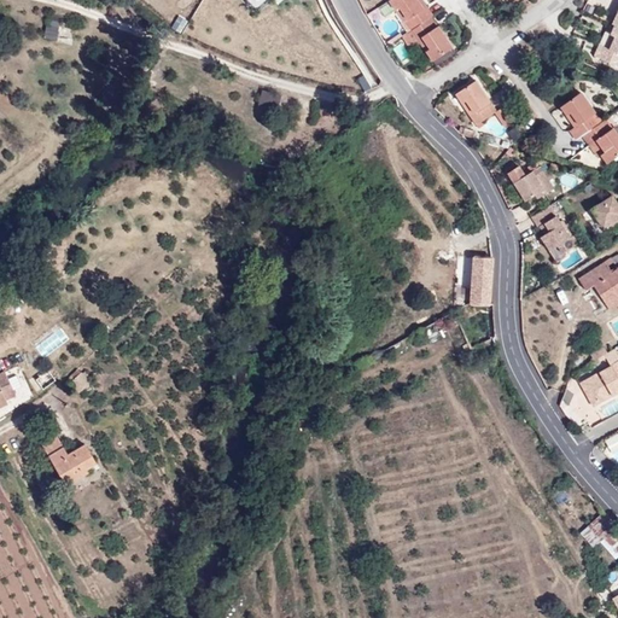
[(432,17),(433,15),(423,0),(420,0),(419,1),(418,0),(390,0),(410,31),(412,30),(432,17)]
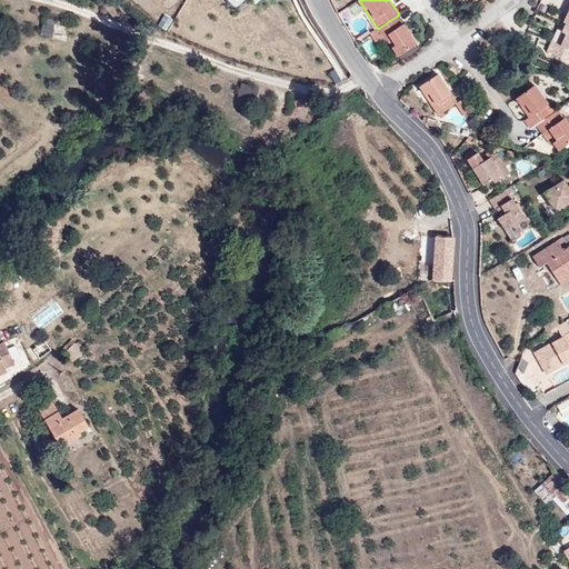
[(417,45),(398,16),(379,28),(398,57),(417,45)]
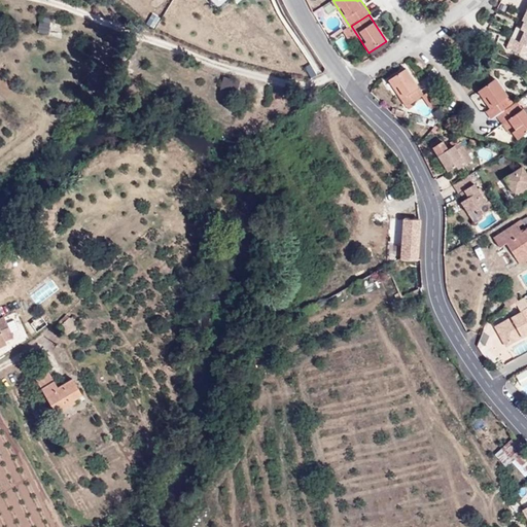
[(48,34),(51,19),(41,16),(38,31),(48,34)]
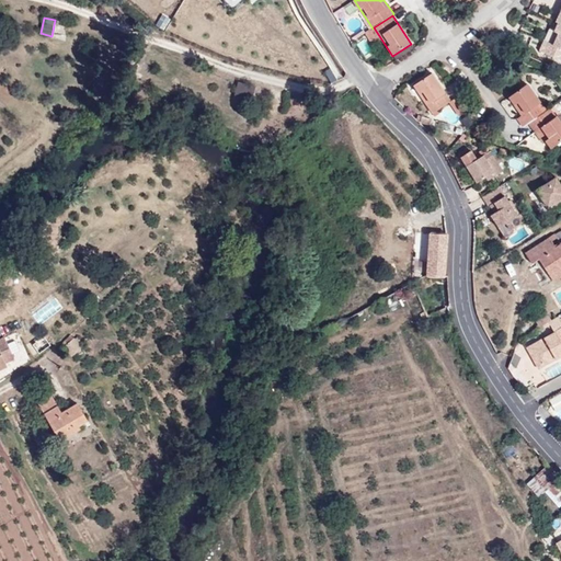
[(560,60),(560,23),(559,23),(549,43),(545,39),(539,50),(560,60)]
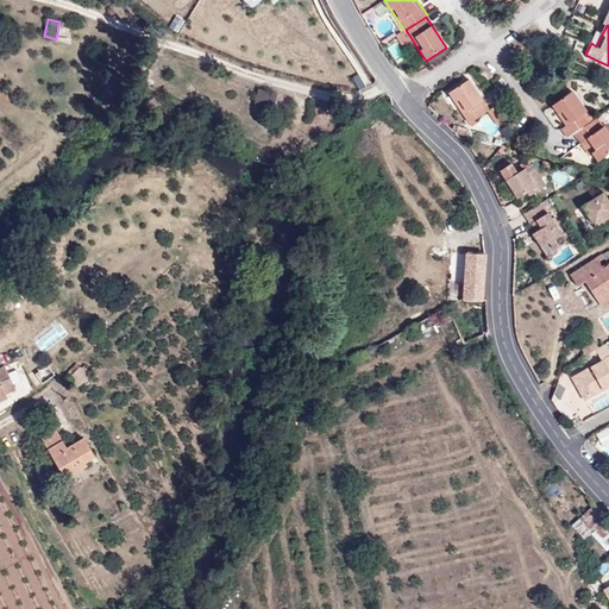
[(470,123),(485,112),(475,95),(478,93),(469,79),(449,93),(470,123)]
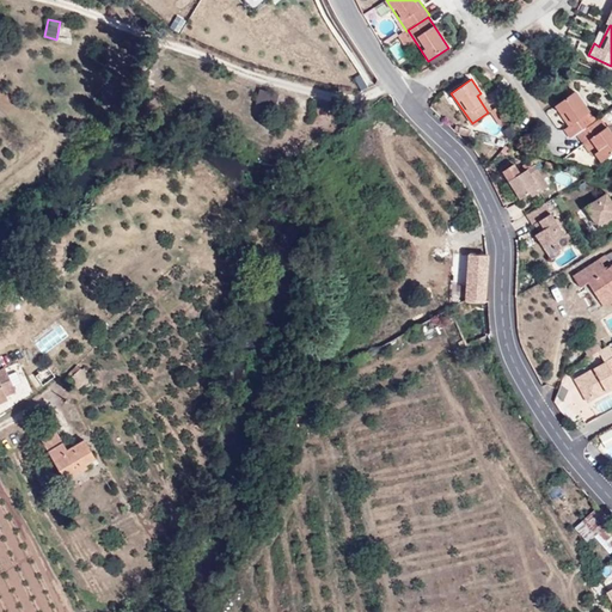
[(275,109),(279,93),(261,89),(256,104),(275,109)]
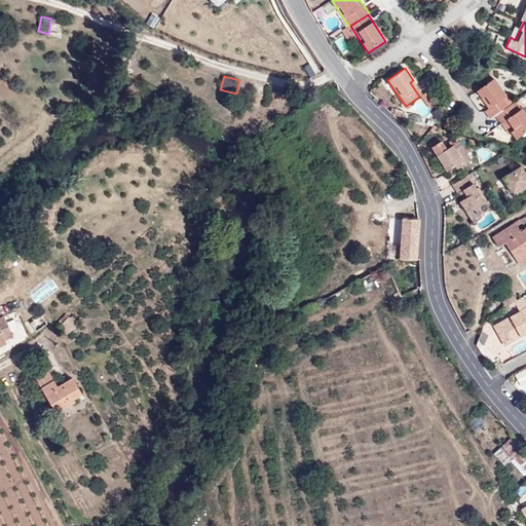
[(495,78),(485,84),(477,90),(489,108),(485,111),(490,119),(495,116),(513,103),(495,78)]
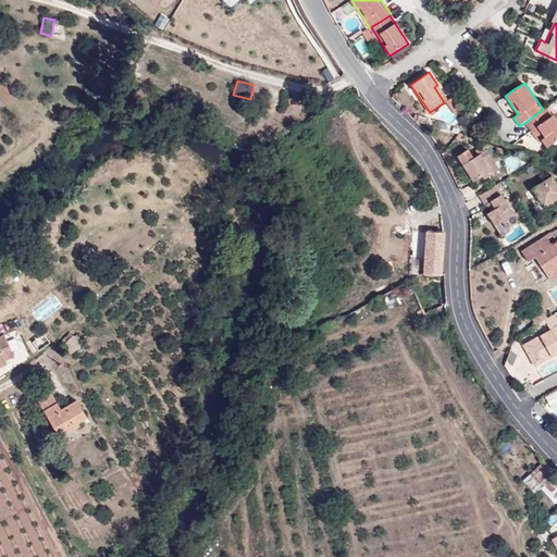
[(434,87),(444,102),(448,100),(437,85),(434,87)]
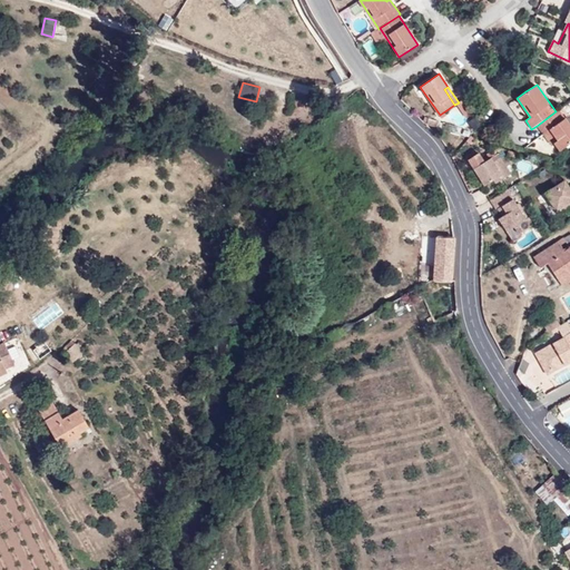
[(569,143),(569,124),(559,109),(556,111),(537,126),(543,134),(547,130),(554,143),(560,150),(569,143)]
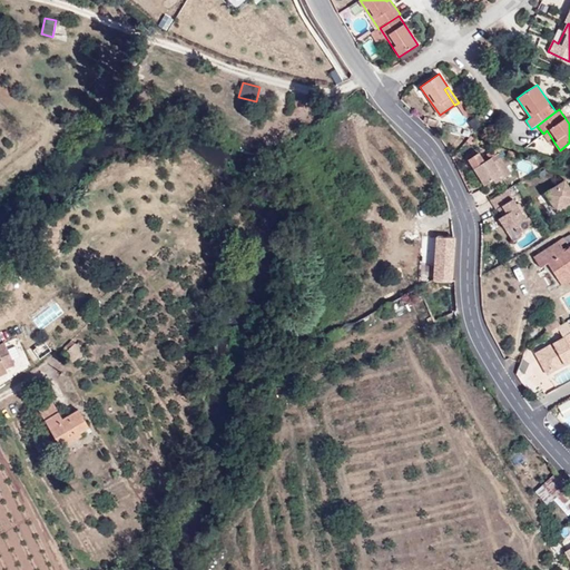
[(547,130),(543,134),(551,145),(554,143),(547,130)]
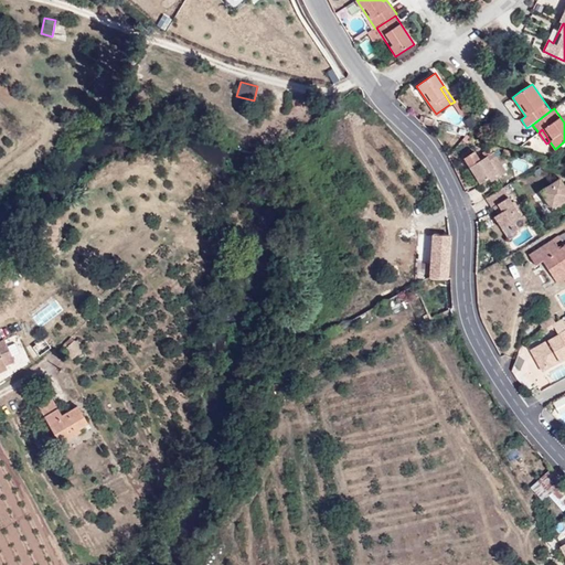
[(481,182),(490,178),(497,173),(499,177),(507,172),(497,156),(490,160),(488,156),(480,159),(476,151),(466,158),(481,182)]
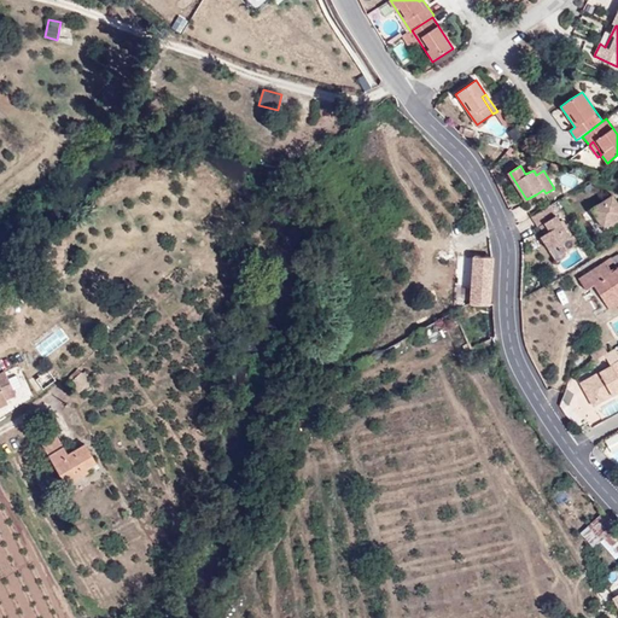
[(617,219),(617,203),(613,196),(592,209),(604,228),(608,225),(617,219)]
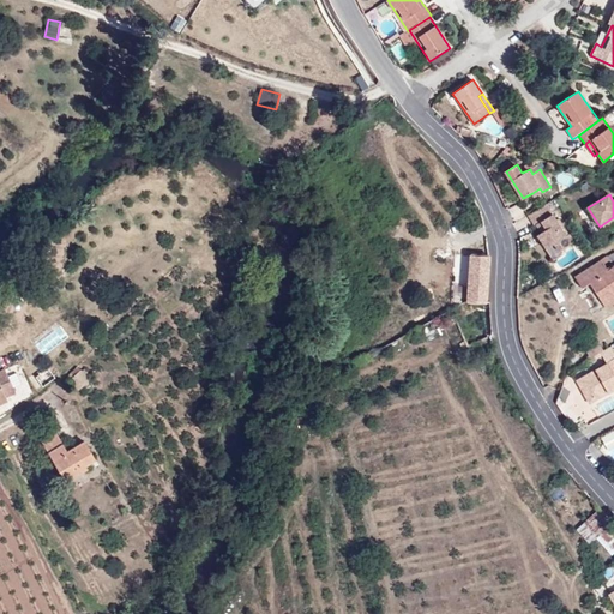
[(547,203),(528,215),(535,226),(537,223),(542,232),(540,233),(543,238),(541,239),(547,250),(555,244),(560,251),(572,244),(547,203)]
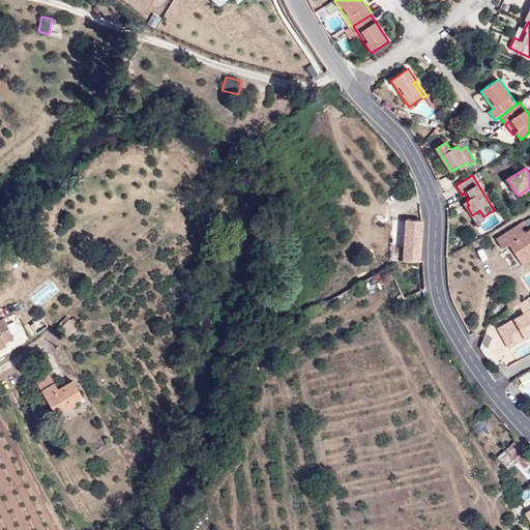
[(486,219),(483,216),(479,210),(472,215),(478,225),(486,219)]
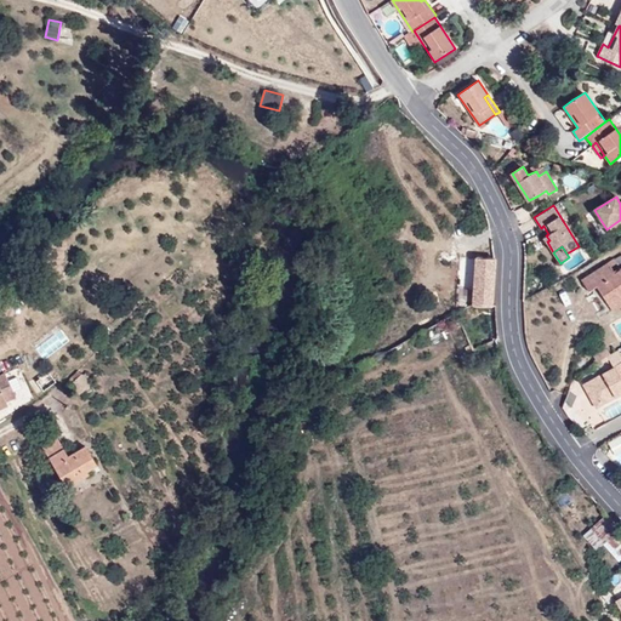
[(493,305),(495,258),(477,257),(473,305),(493,306),(493,305)]
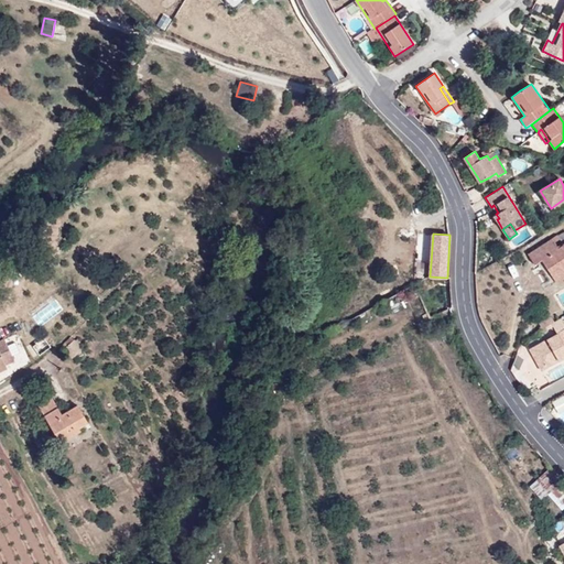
[(553,277),(563,270),(563,242),(563,243),(559,248),(555,241),(553,238),(528,253),(534,264),(542,260),(553,277)]
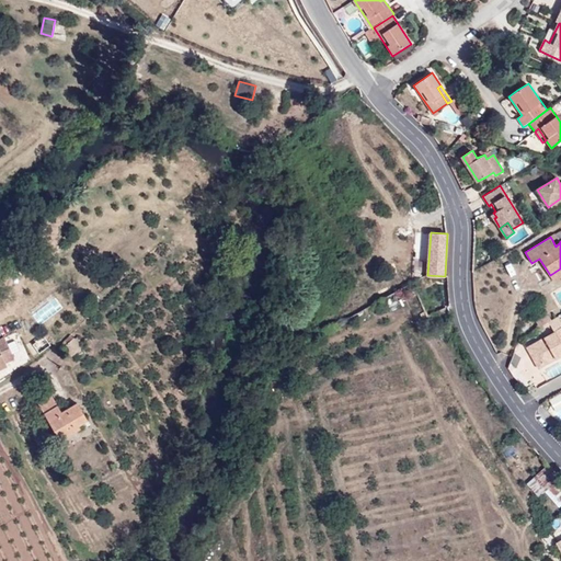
[(560,275),(560,268),(550,275),(553,281),(560,275)]
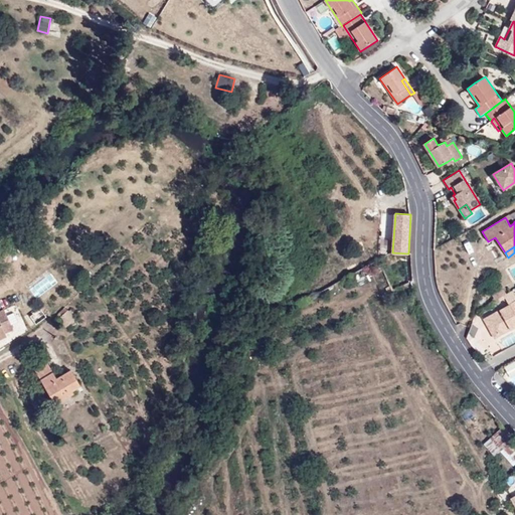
[(37,297),(59,282),(53,273),(31,288),(37,297)]
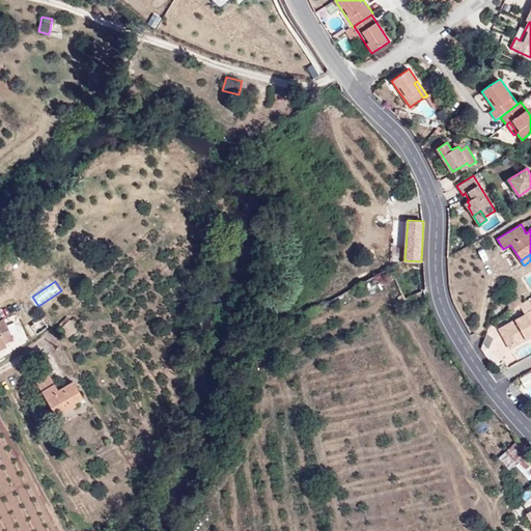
[(509,305),(511,309),(523,303),(520,299),(509,305)]
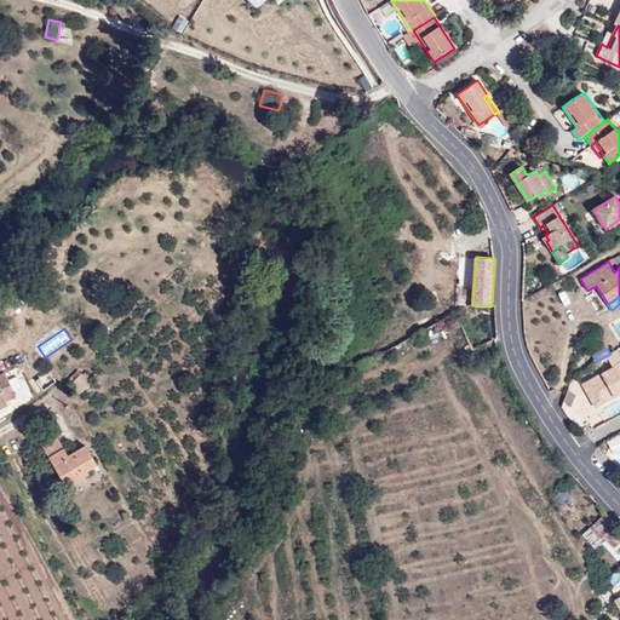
[(619,362),(584,384),(597,407),(619,392),(619,362)]
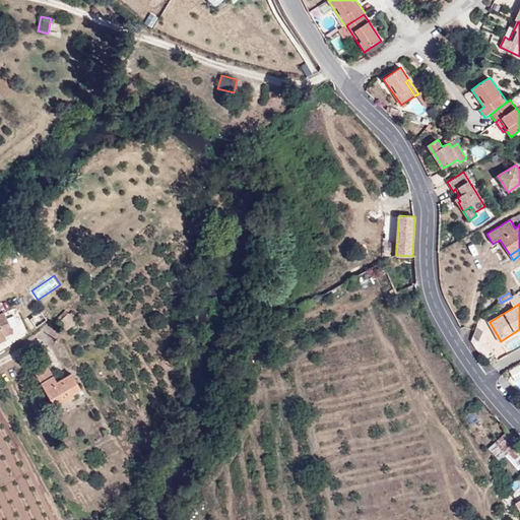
[(57,324),(59,322),(68,313),(66,311),(55,322),(57,324)]
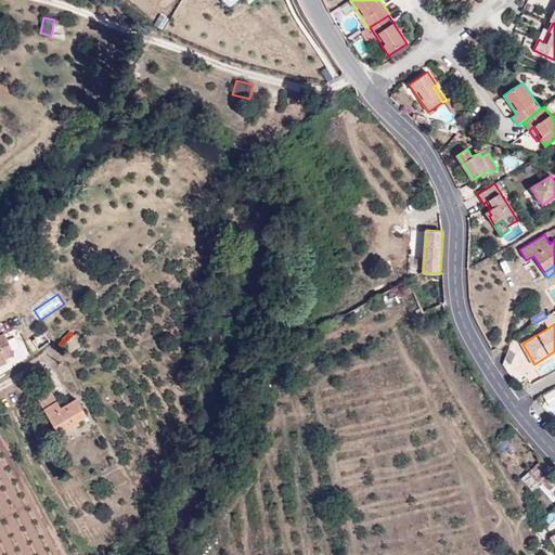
[(74,335),(80,343),(82,339),(77,333),(74,335)]
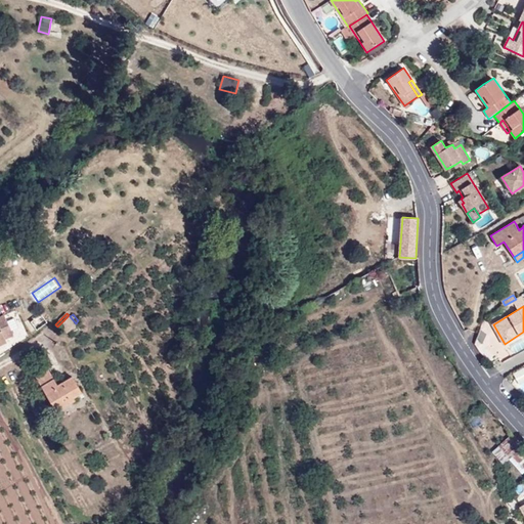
[(4,315),(1,317),(0,317),(0,344),(7,342),(6,339),(13,335),(4,315)]
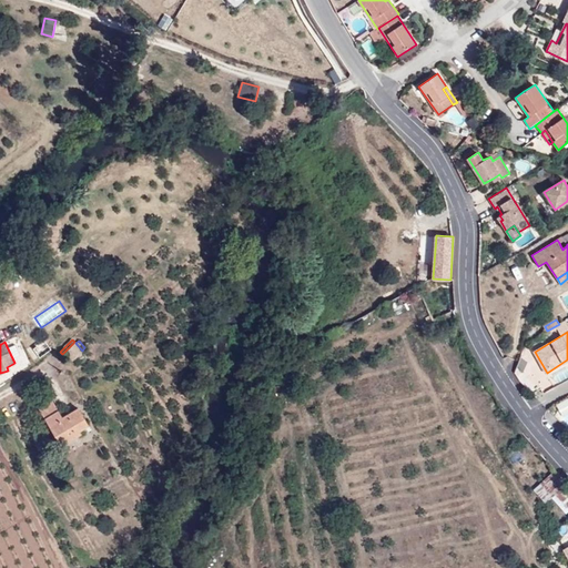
[(74,342),(64,352),(72,359),(82,351),(75,343),(74,342)]
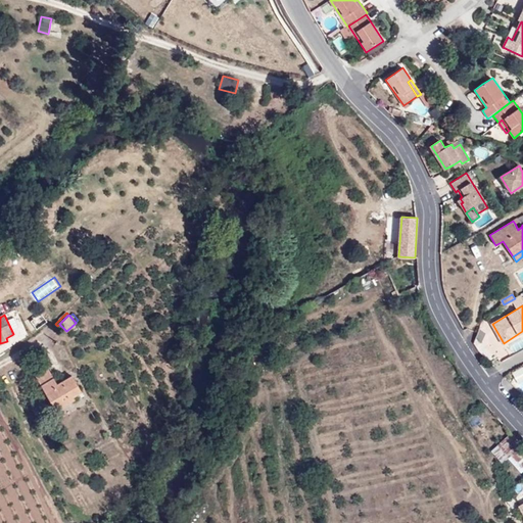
[(74,396),(81,392),(73,376),(57,385),(47,367),(35,374),(56,410),(75,399),(74,396)]
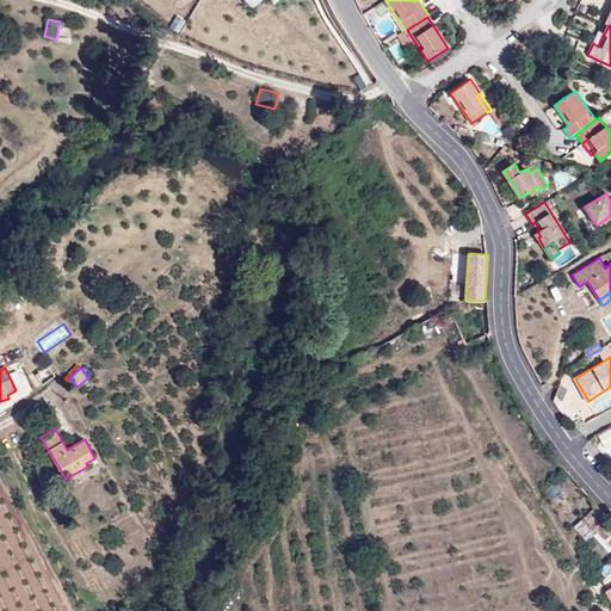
[(610,519),(600,507),(578,526),(588,538),(594,535),(609,550),(610,548),(610,519)]
